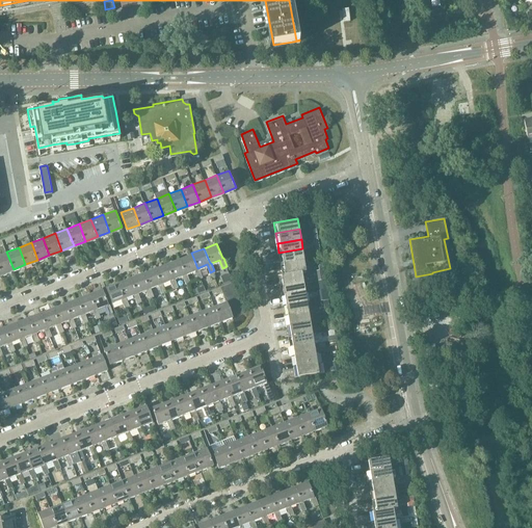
[(278,253),(281,263),(304,259),(302,248),(278,253)]
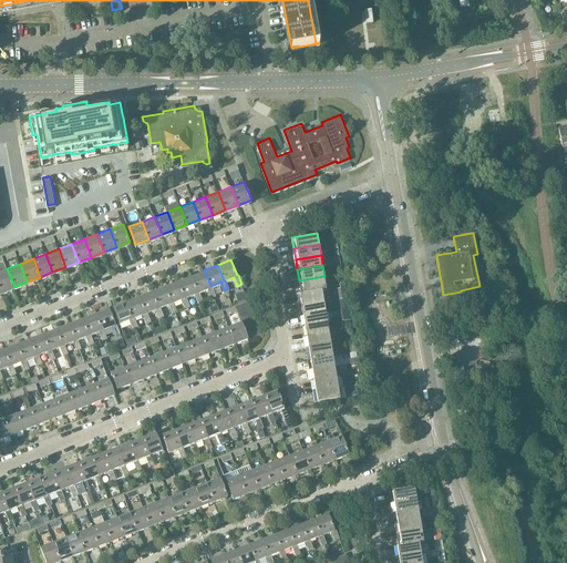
[(7,268),(0,270),(0,288),(1,292),(14,287),(7,268)]
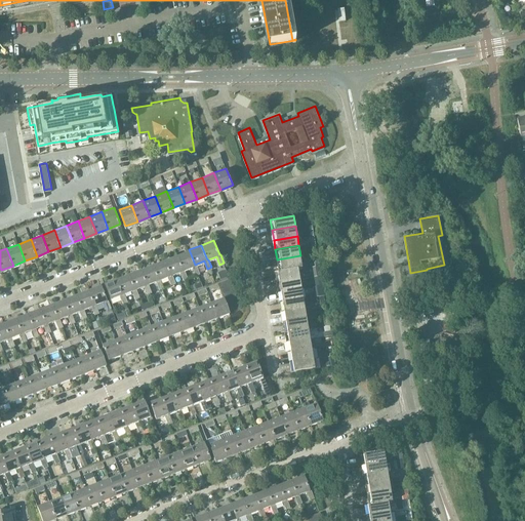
[(189,249),(177,254),(183,270),(185,269),(192,266),(195,274),(200,272),(197,264),(195,265),(189,249)]
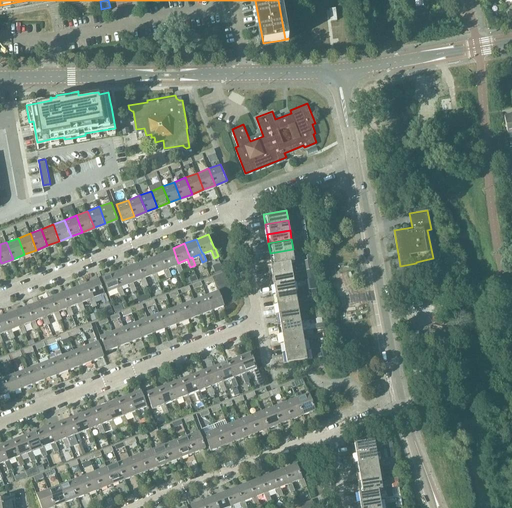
[(173,248),(161,253),(167,267),(168,266),(176,264),(179,271),(183,270),(180,262),(178,263),(173,248)]
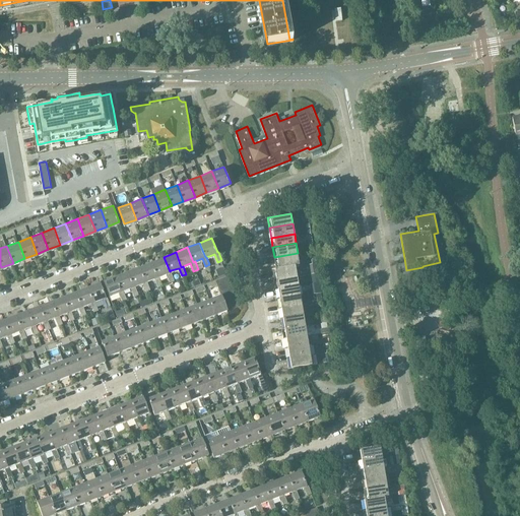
[(274,257),(276,266),(276,267),(296,263),(296,264),(300,263),(298,253),(274,257)]
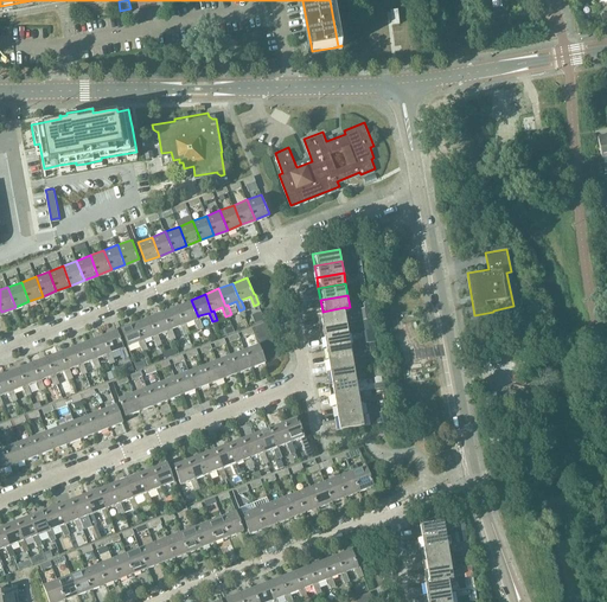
[(191,300),(177,305),(184,322),(185,321),(195,318),(198,327),(203,325),(199,315),(198,316),(191,300)]
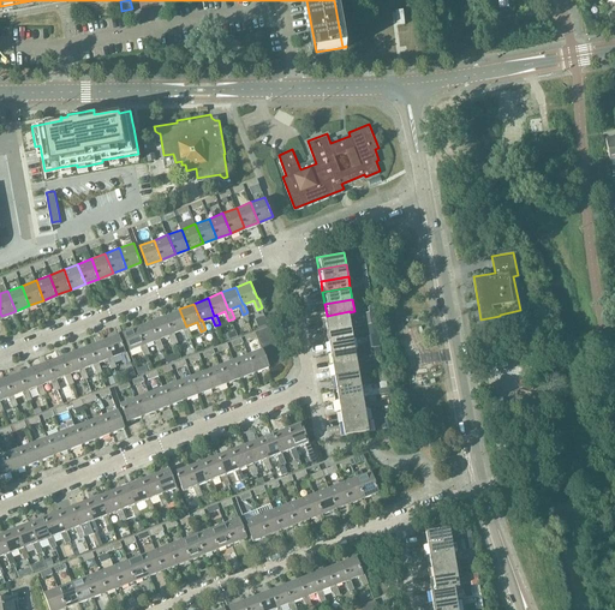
[(179,309),(165,315),(172,332),(174,332),(183,328),(186,336),(191,335),(187,326),(186,327),(179,309)]
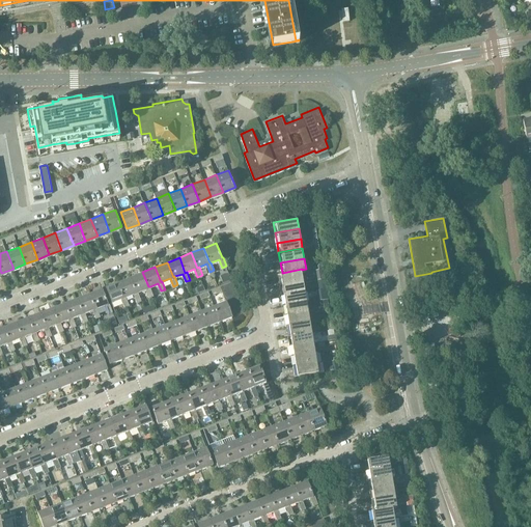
[(278,273),(279,283),(303,279),(302,270),(302,269),(282,273),(282,272),(278,273)]
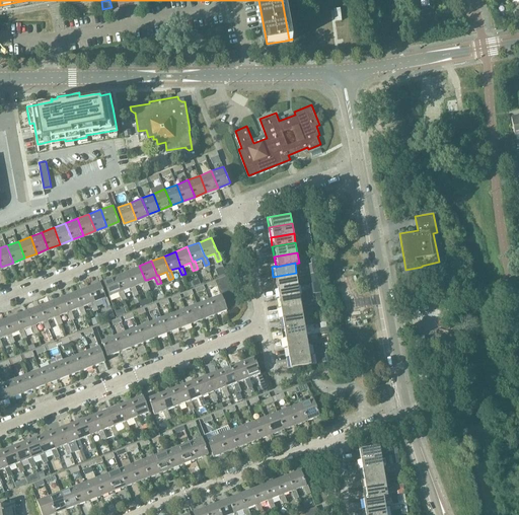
[(226,271),(223,264),(215,267),(218,275),(226,271)]
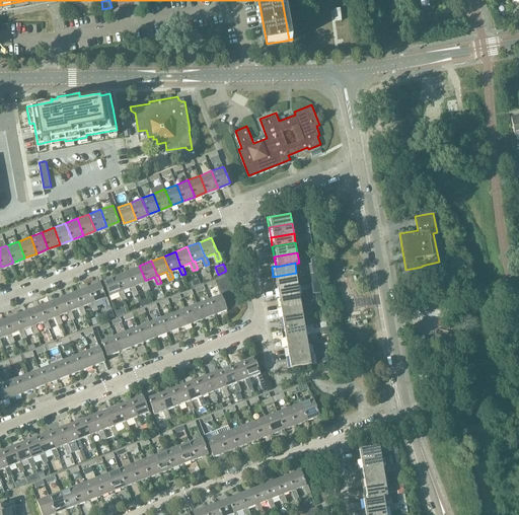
[(139,266),(128,270),(133,285),(135,284),(142,281),(145,289),(150,287),(147,280),(145,280),(139,266)]
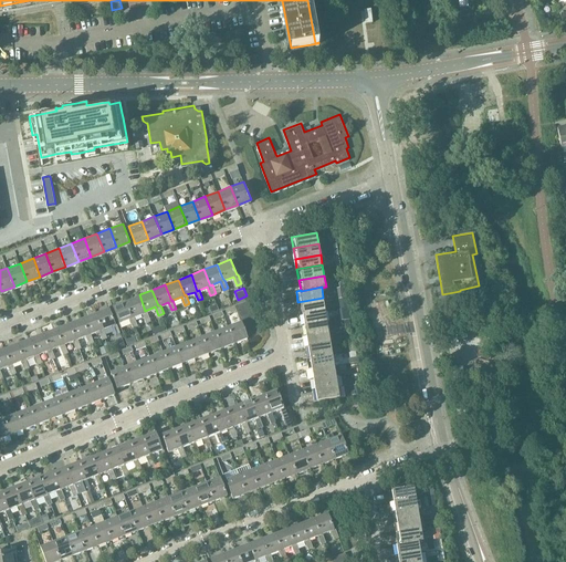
[(139,294),(126,300),(133,315),(134,315),(143,312),(146,320),(150,319),(147,310),(145,311),(139,294)]
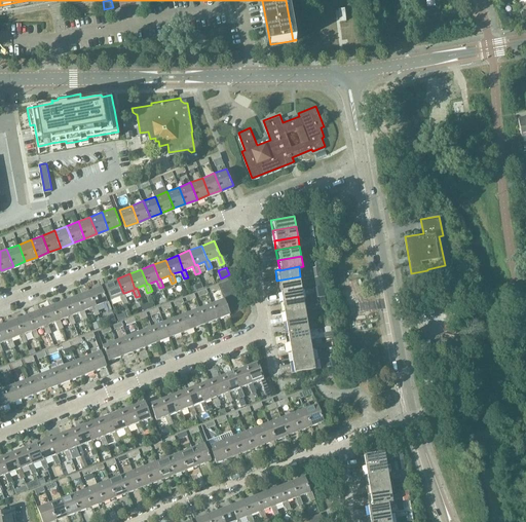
[(276,281),(278,291),(302,287),(300,276),(276,281)]
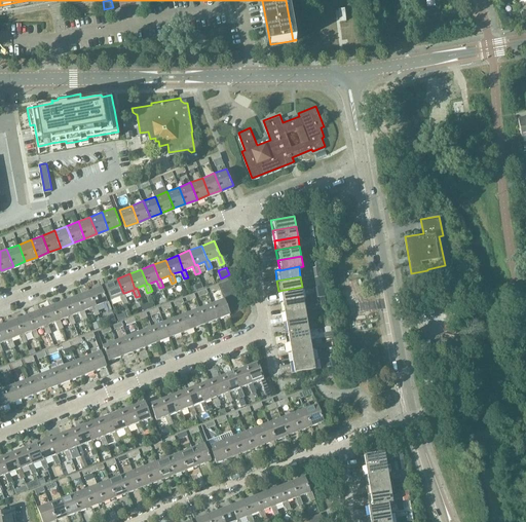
[(232,283),(230,277),(219,282),(220,286),(220,287),(220,288),(232,283)]
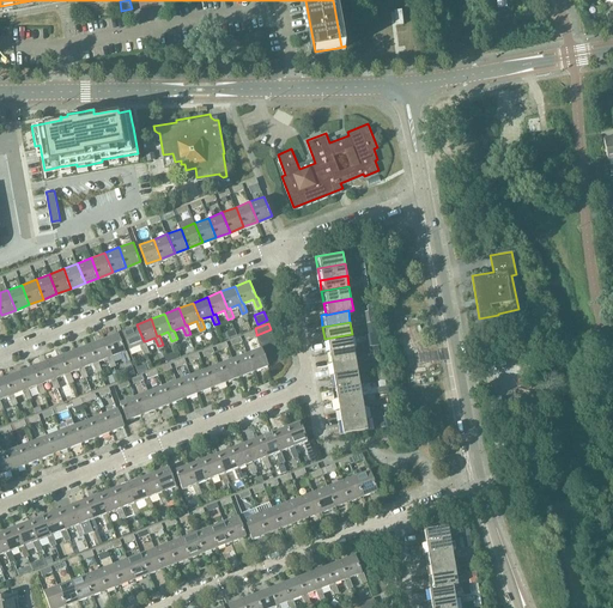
[(144,341),(137,324),(122,330),(128,347),(140,342),(144,352),(149,350),(145,341),(144,341)]
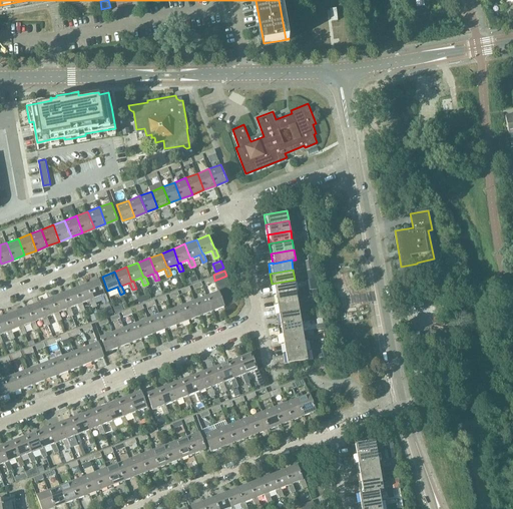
[(228,282),(226,276),(214,281),(216,286),(228,282)]
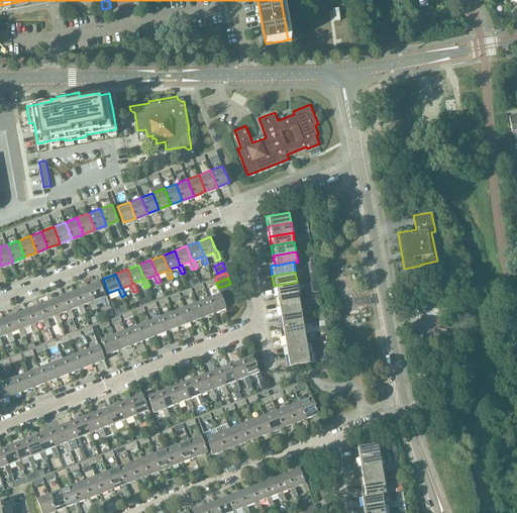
[(93,299),(95,298),(102,296),(105,303),(109,302),(106,294),(105,294),(99,280),(87,285),(93,299)]
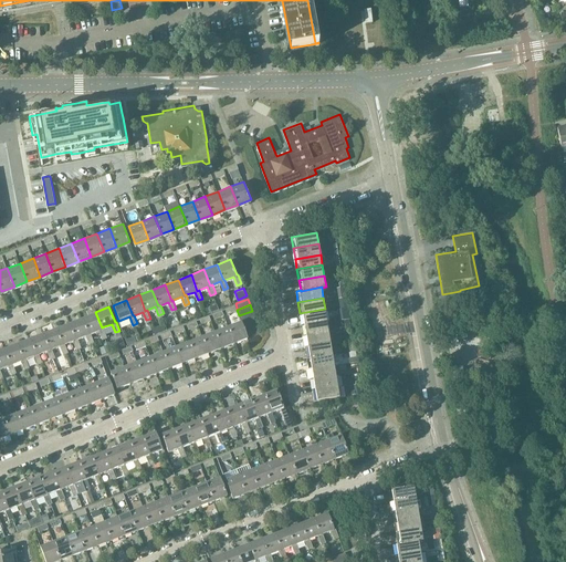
[(300,313),(302,324),(327,320),(325,309),(300,313)]
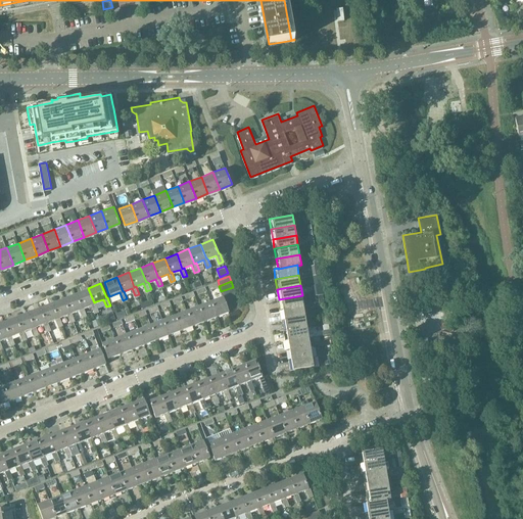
[(235,293),(233,287),(221,291),(223,295),(224,297),(235,293)]
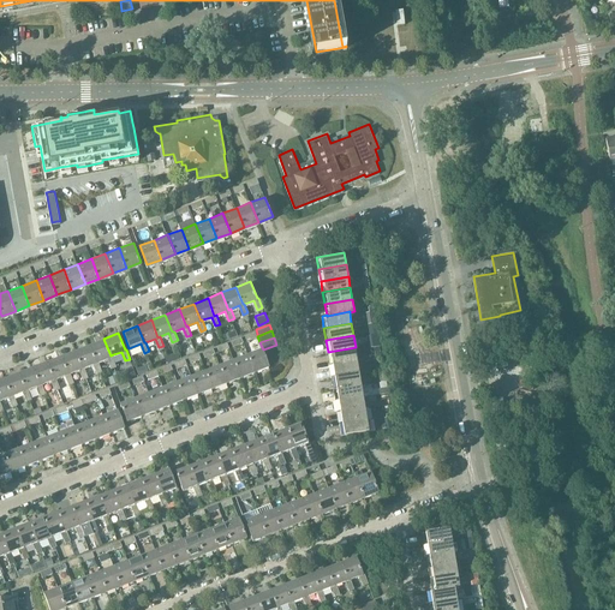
[(96,362),(99,360),(107,357),(111,366),(115,364),(113,354),(111,356),(103,339),(90,344),(96,362)]
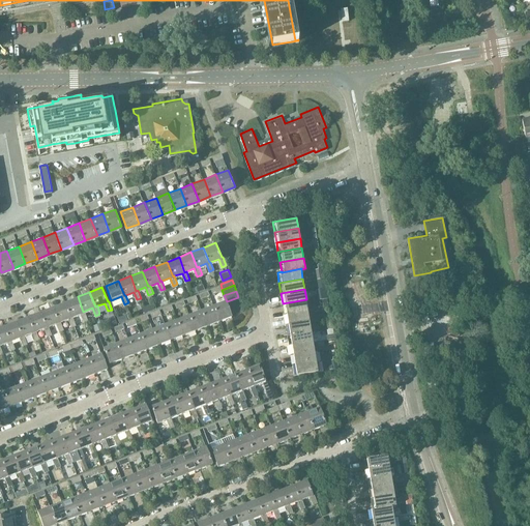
[(70,316),(72,315),(80,313),(83,320),(88,319),(85,311),(83,312),(78,296),(65,301),(70,316)]
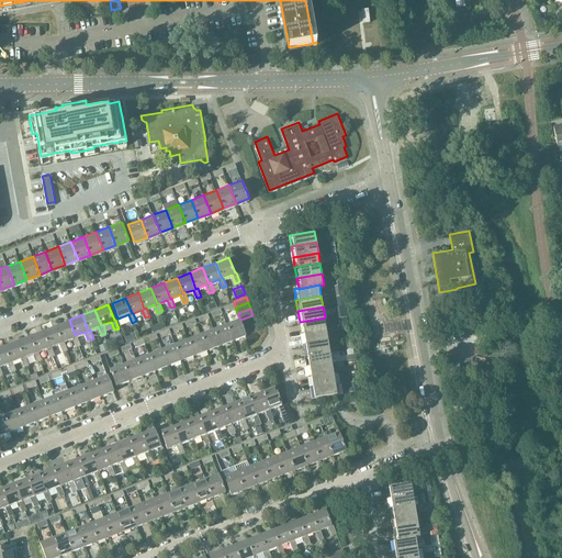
[(255,321),(253,315),(240,320),(243,326),(255,321)]
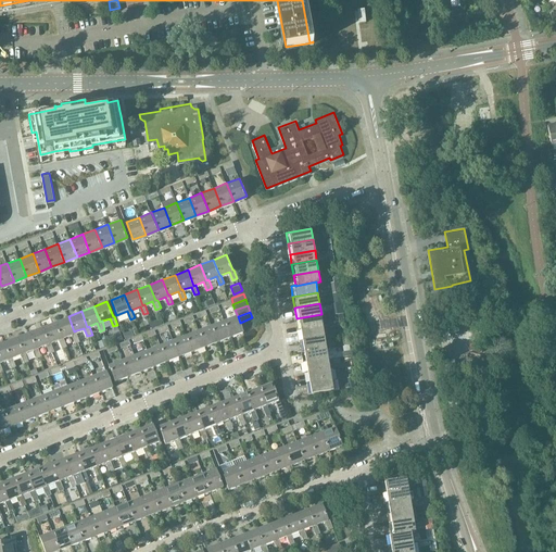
[(237,314),(224,320),(230,335),(243,330),(242,328),(240,323),(238,316),(237,314)]
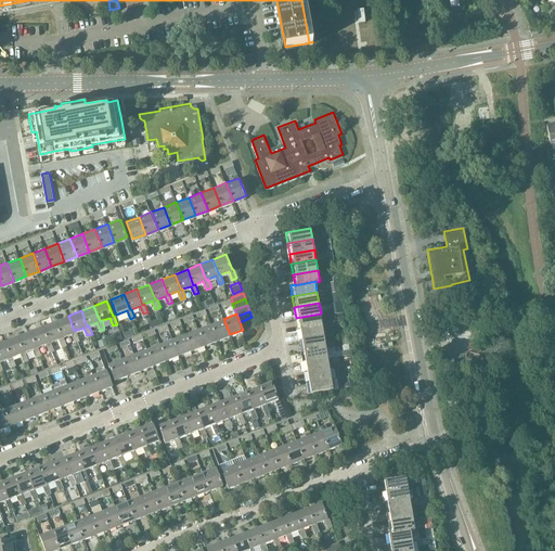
[(296,318),(297,328),(322,323),(321,314),(296,318)]
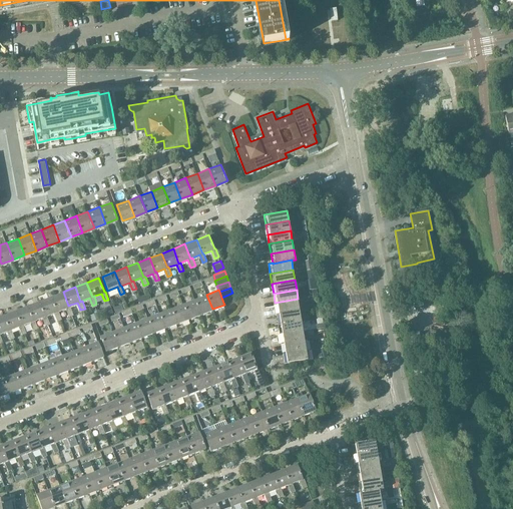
[(68,306),(63,292),(51,296),(57,311),(58,310),(66,307),(69,315),(73,313),(70,305),(68,306)]
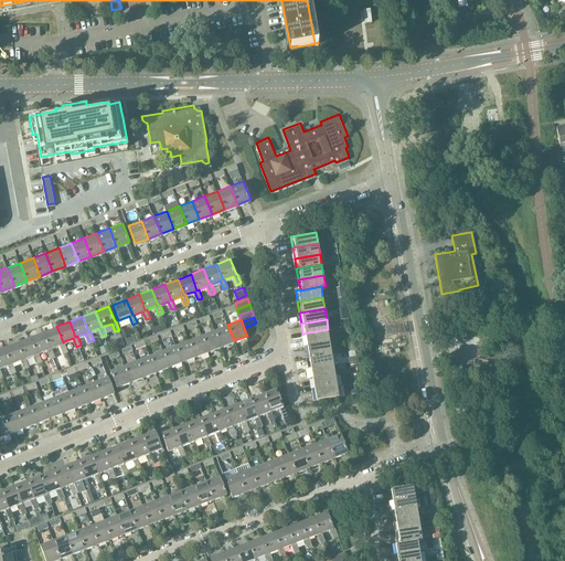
[(244,328),(246,334),(259,329),(256,323),(244,328)]
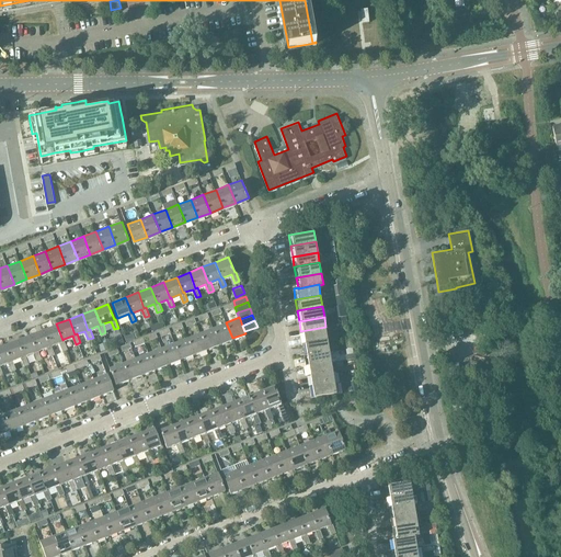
[(226,322),(213,327),(219,343),(232,338),(226,322)]
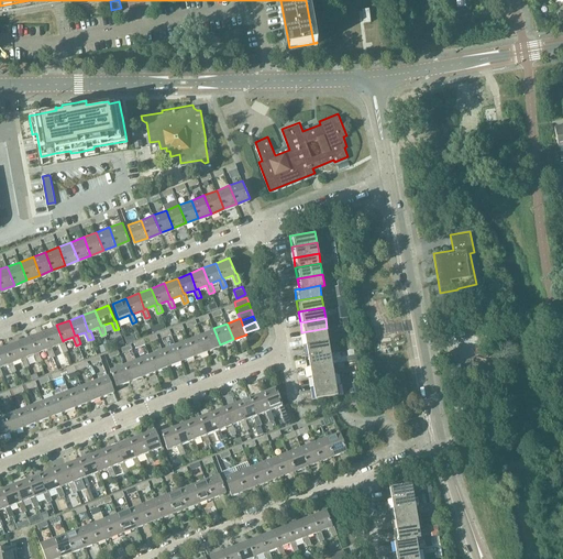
[(63,341),(56,325),(43,330),(50,346),(52,346),(59,342),(63,350),(67,349),(64,340),(63,341)]
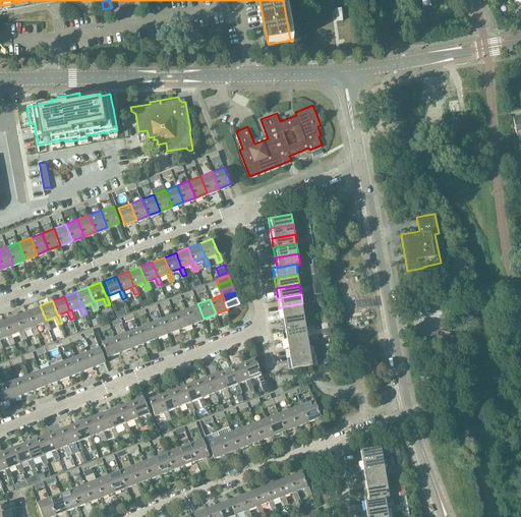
[(197,303),(185,308),(191,323),(204,319),(197,303)]
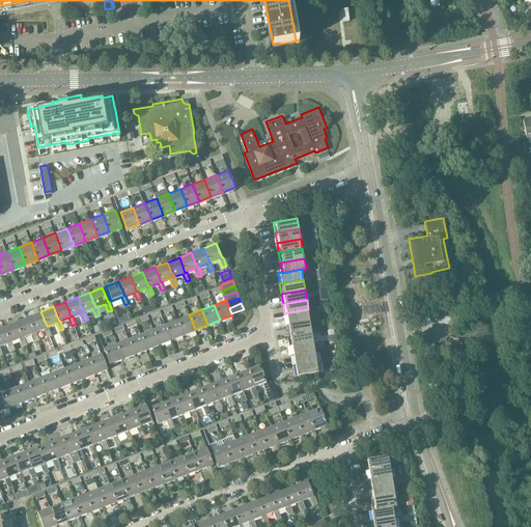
[(284,313),(286,324),(310,320),(308,309),(284,313)]
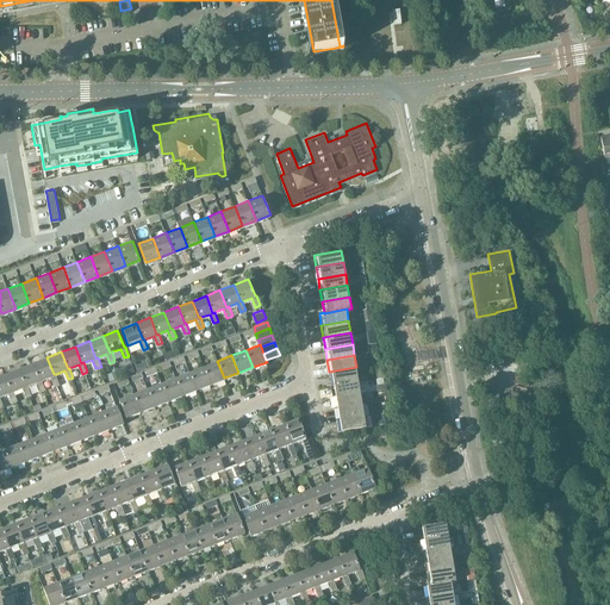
[(47,357),(32,362),(39,380),(42,379),(50,375),(54,385),(58,382),(56,374),(54,374),(47,357)]
